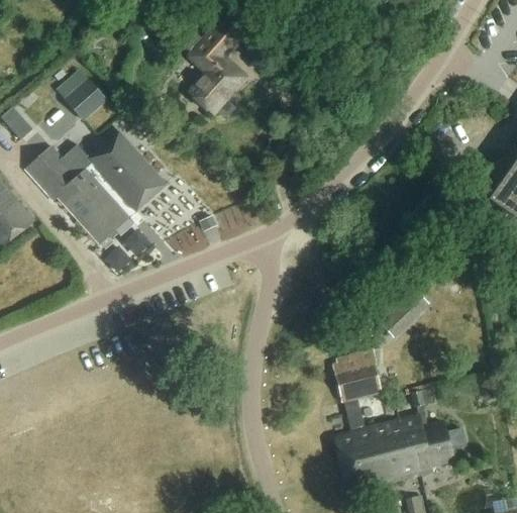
[(194,0),(204,9),(212,0),(194,0)]
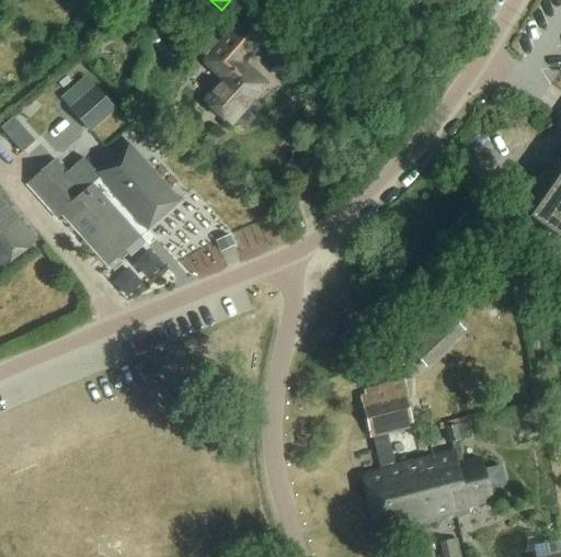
[(253,108),(247,101),(263,82),(241,63),(265,35),(243,16),(205,60),(224,78),(205,100),(229,121),(232,117),(240,123),(247,125),(254,117),(253,108)]
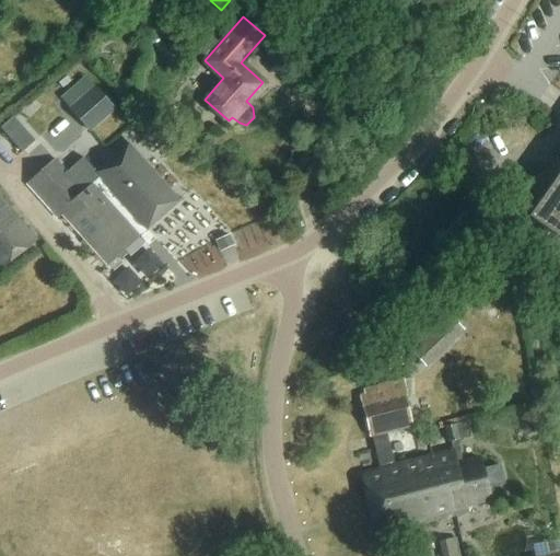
[(93,82),(69,104),(91,129),(115,107),(93,82)]
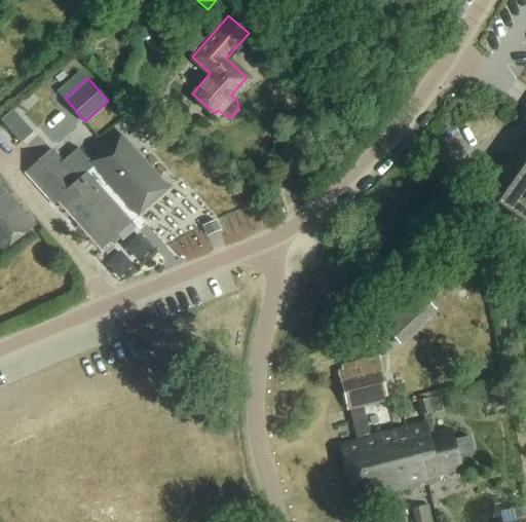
[(139,115),(130,123),(139,133),(147,124),(139,115)]
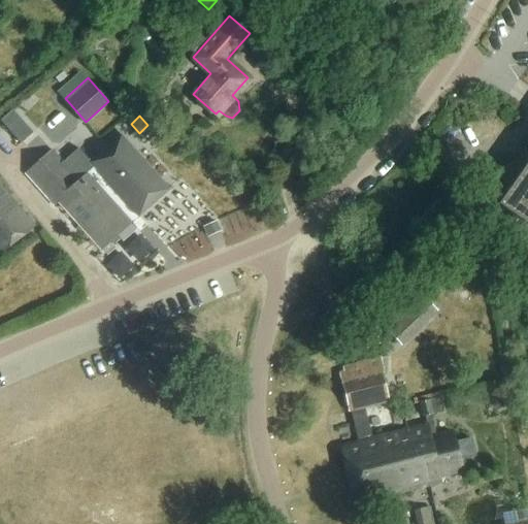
[(58,199),(101,249),(132,220),(129,216),(132,213),(135,210),(138,215),(169,187),(121,133),(90,160),(94,164),(79,178),(54,148),(26,171),(54,202),(58,199)]
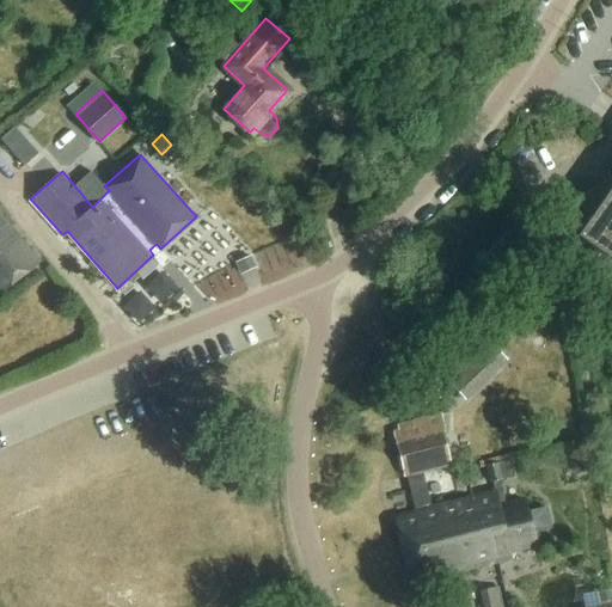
[(611,154),(580,202),(594,212),(579,234),(601,251),(595,259),(607,268),(611,261),(611,154)]
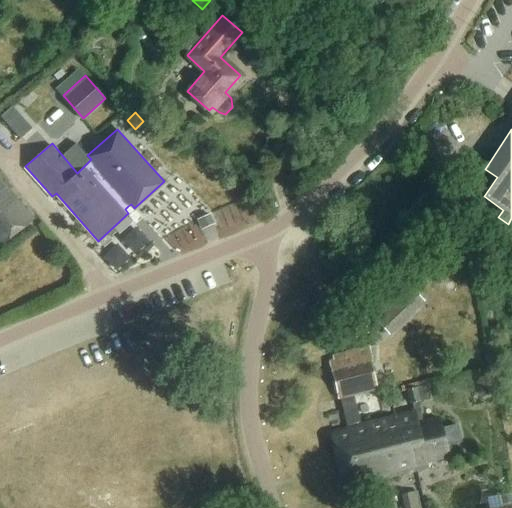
[(34,218),(0,177),(0,238),(4,243),(34,218)]
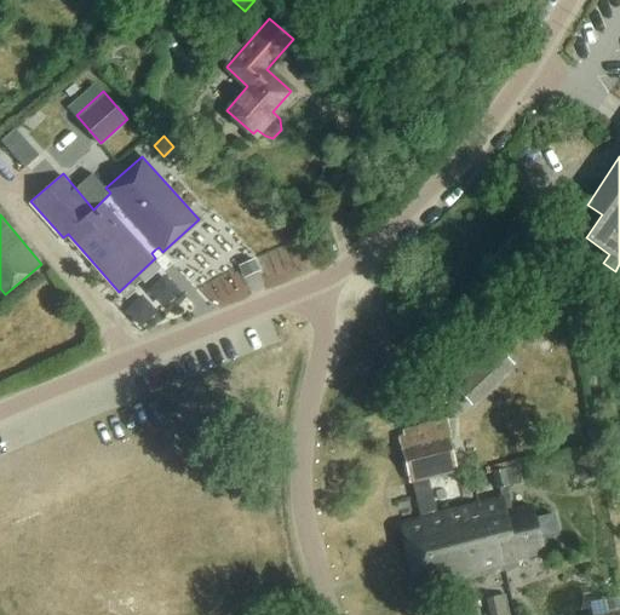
[(254,256),(237,263),(244,275),(259,268),(254,256)]
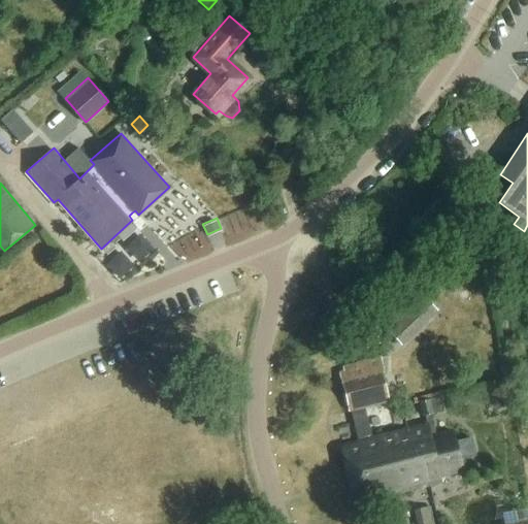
[(408,295),(398,304),(419,326),(429,316),(408,295)]
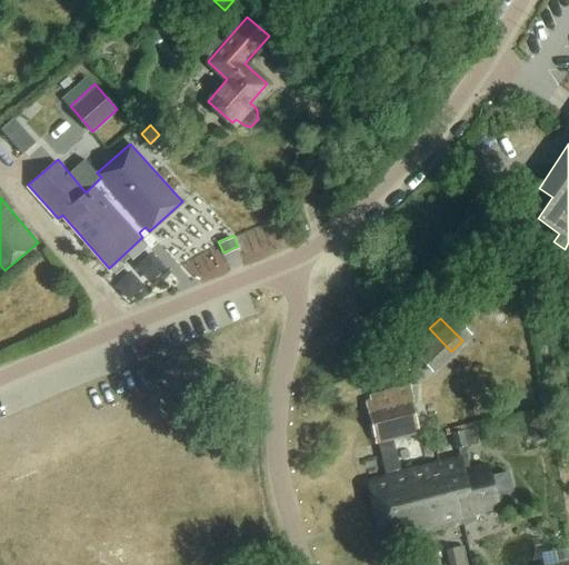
[(408,384),(369,394),(372,409),(368,410),(376,443),(420,432),(408,384)]
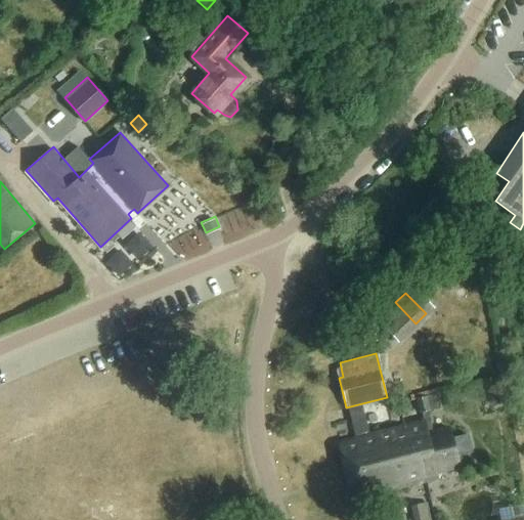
[(415,397),(418,413),(430,409),(427,394),(415,397)]
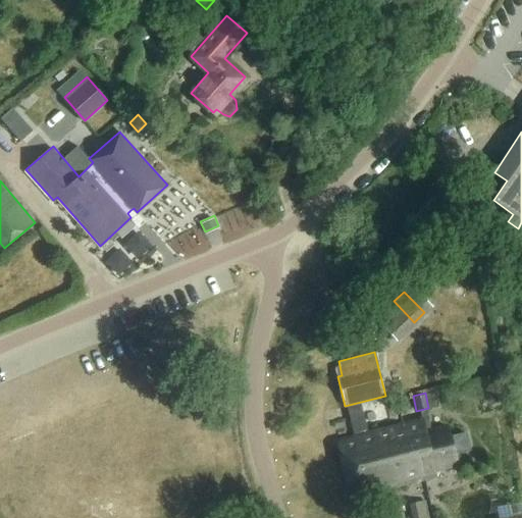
[(424,420),(337,439),(350,496),(431,477),(429,471),(435,470),(455,465),(453,453),(470,449),(465,429),(448,433),(447,426),(426,431),(424,420)]
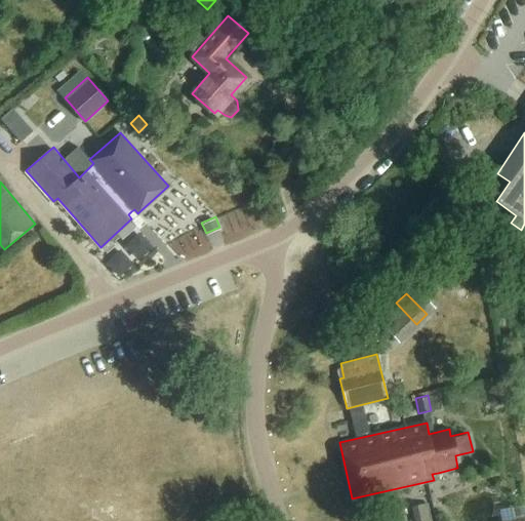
[(434,520),(431,499),(413,503),(416,520),(434,520)]
